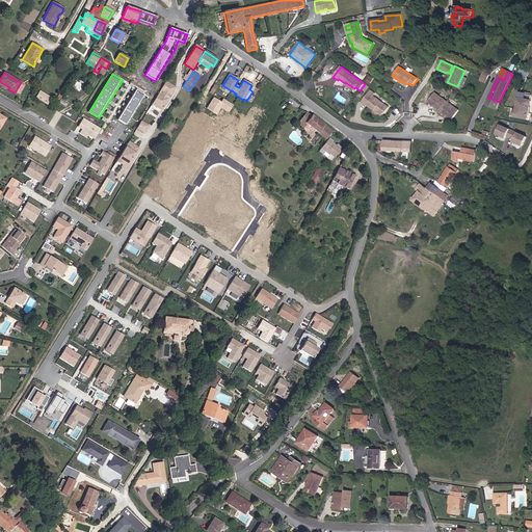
[(158,92),(150,107),(159,112),(167,99),(165,97),(167,94),(169,96),(175,87),(165,81),(160,89),(162,90),(160,94),(158,92)]
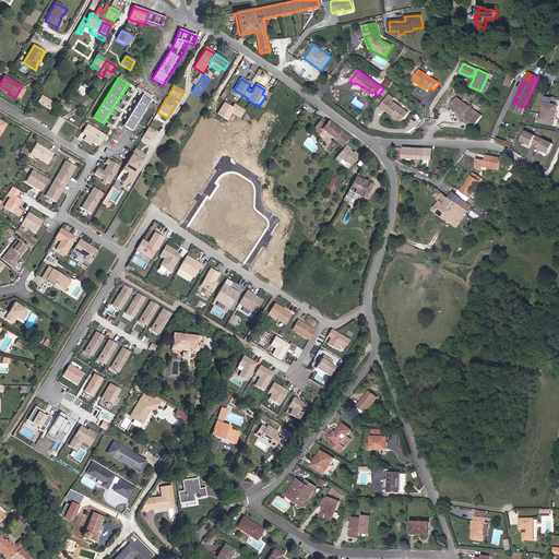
[(18,96),(23,99),(28,90),(23,86),(18,96)]
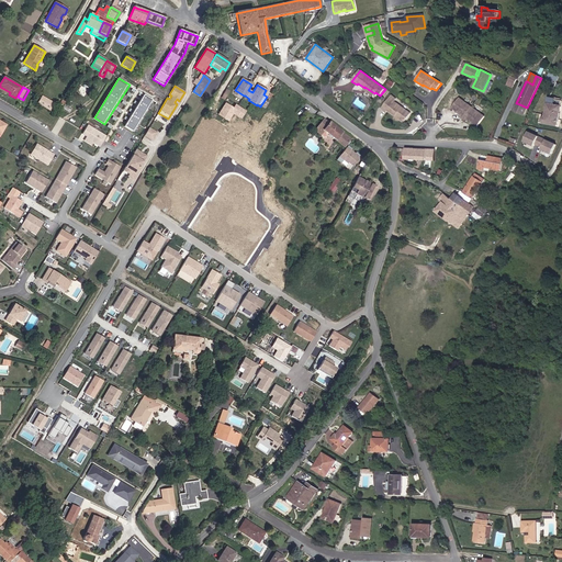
[(374,93),(364,87),(364,88),(363,89),(373,96),(374,93)]
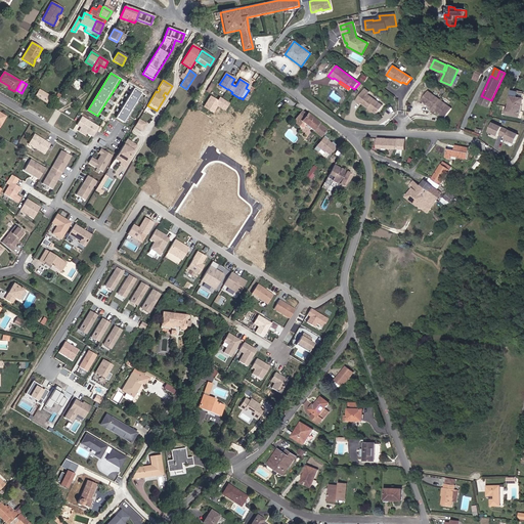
[(143,93),(134,88),(118,117),(126,123),(143,93)]
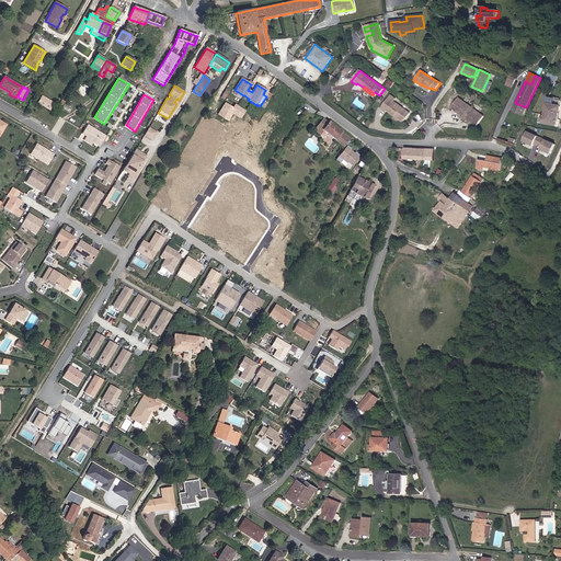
[(403,123),(410,113),(395,102),(396,99),(390,95),(382,106),(388,111),(396,116),(399,119),(403,123)]
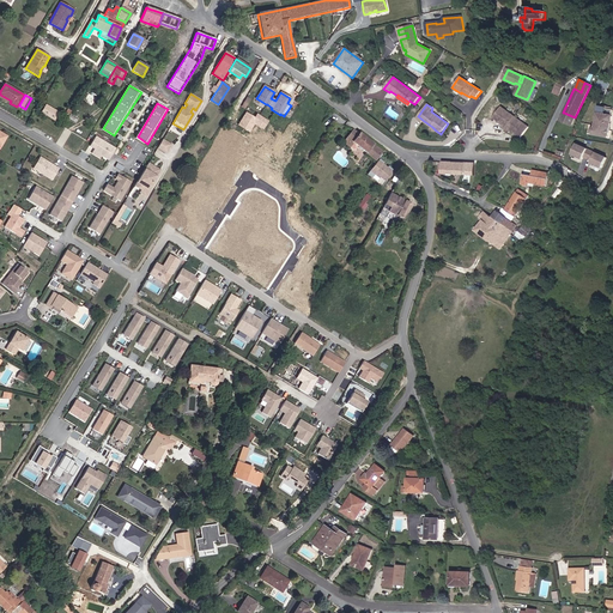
[(55,120),(59,113),(46,105),(42,113),(55,120)]
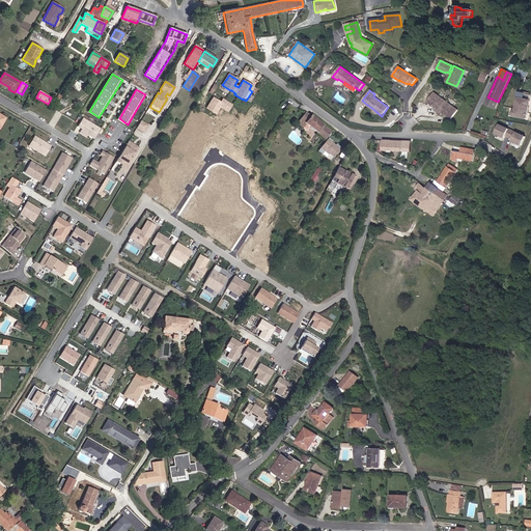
[(451,120),(458,110),(434,92),(426,103),(436,109),(435,110),(441,115),(442,114),(451,120)]
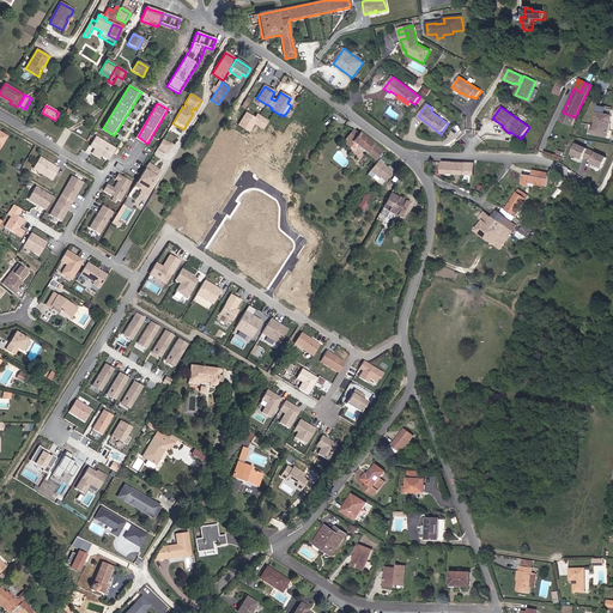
[(608,137),(612,110),(612,109),(599,107),(595,127),(593,126),(592,134),(608,137)]
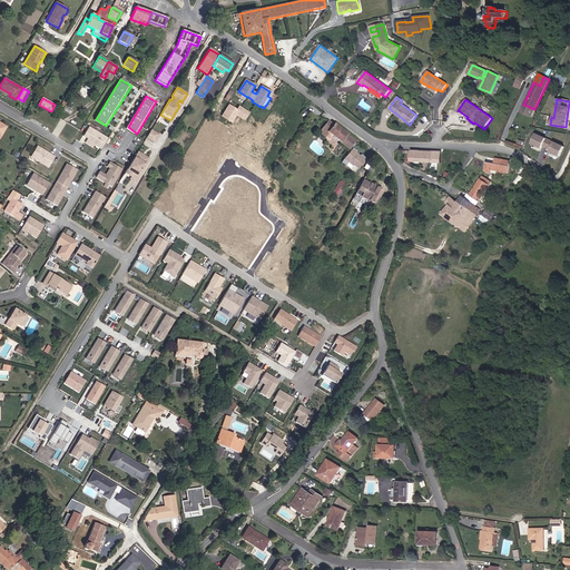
[(220,116),(226,120),(232,112),(234,115),(236,111),(227,105),(220,116)]
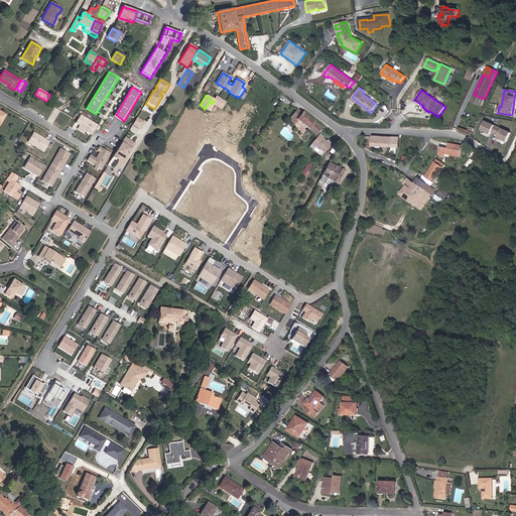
[(471,102),(481,106),(484,99),(475,95),(471,102)]
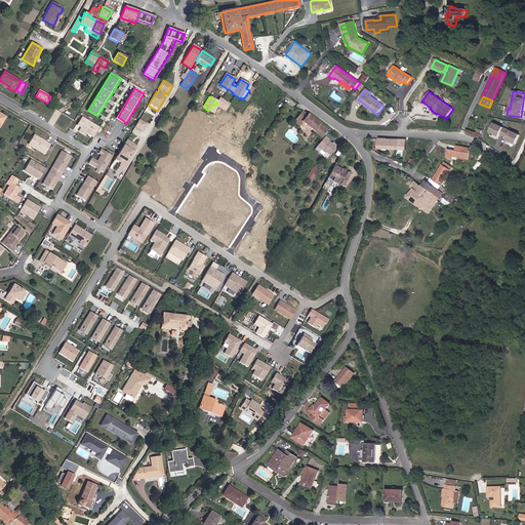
[(303,112),(296,120),(301,124),(300,126),(299,126),(303,129),(305,129),(307,125),(321,137),(327,130),(308,114),(307,115),(303,112)]
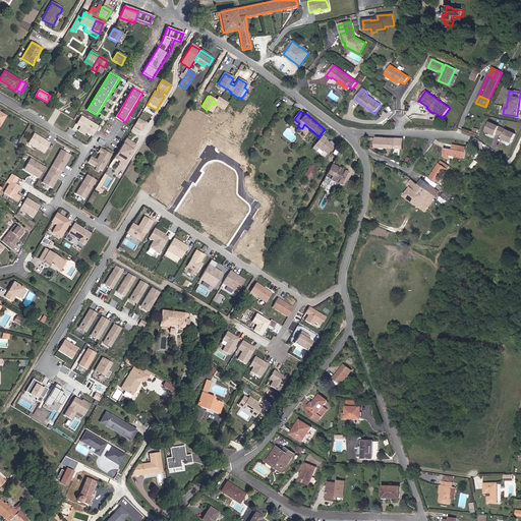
[(145,123),(137,118),(133,125),(140,129),(145,123)]
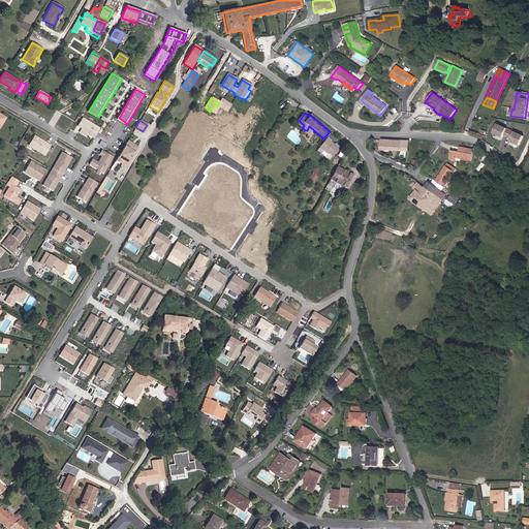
[(99,128),(87,121),(81,130),(94,138),(99,128)]
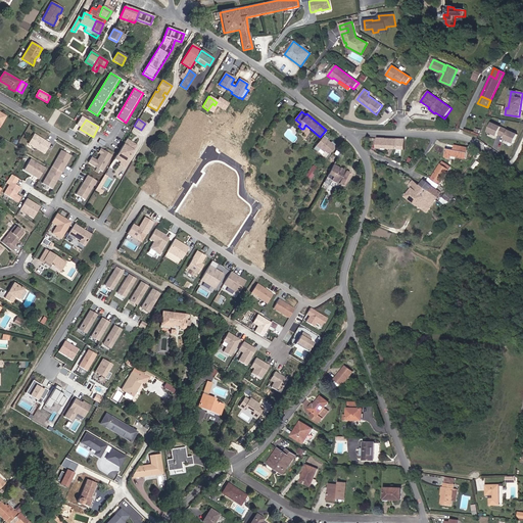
[(518,135),(491,124),(487,132),(497,137),(498,134),(506,137),(505,140),(514,144),(518,135)]
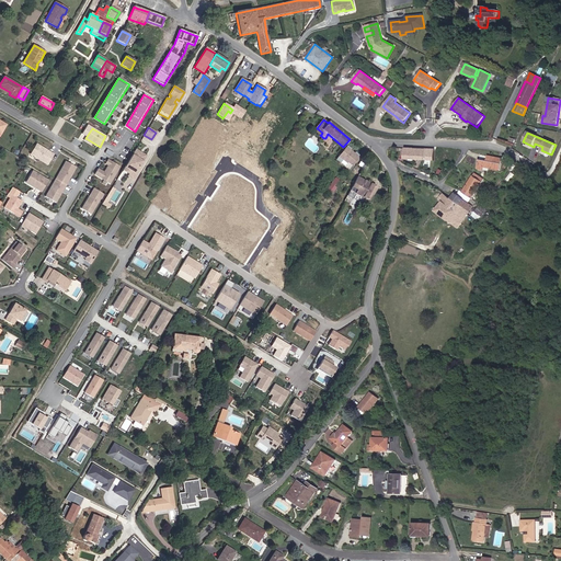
[(56,153),(37,144),(31,156),(48,165),(56,153)]
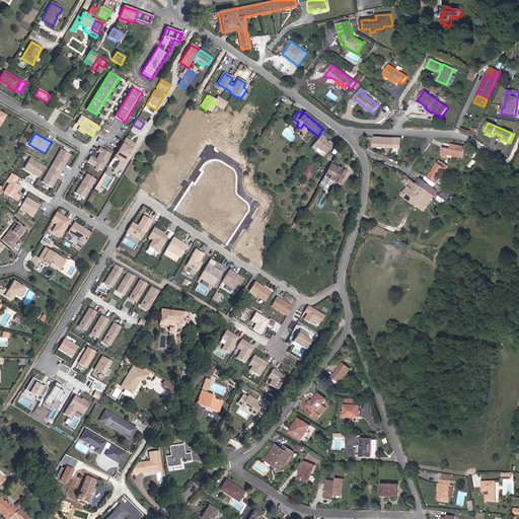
[(325,138),(321,135),(311,148),(315,151),(317,148),(321,151),(322,150),(326,153),(334,145),(328,141),(327,143),(323,140),(325,138)]
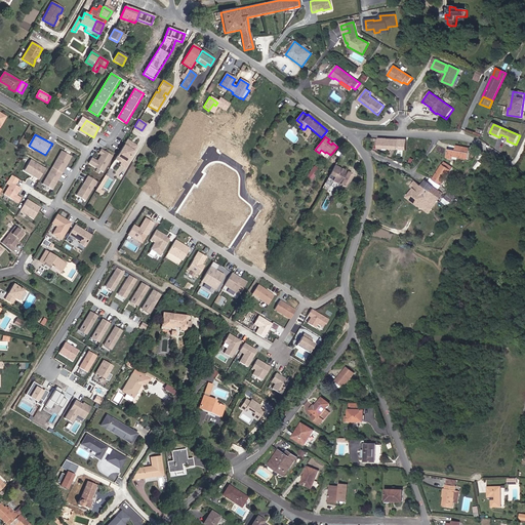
[(398,150),(398,139),(379,138),(378,149),(398,150)]
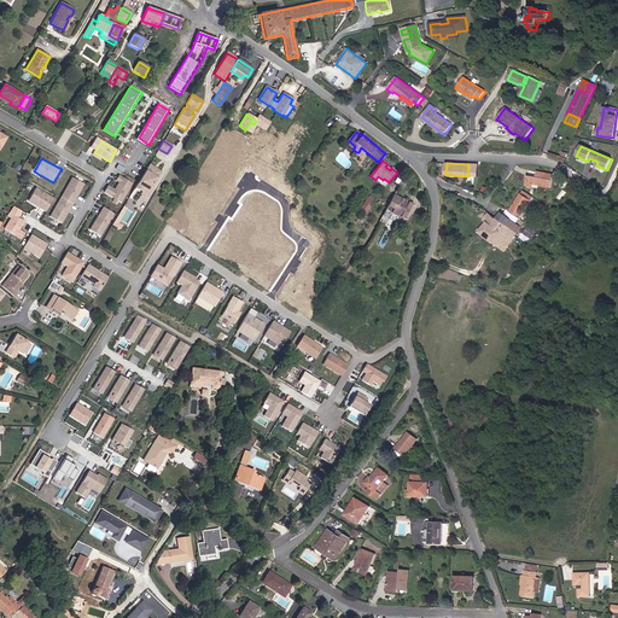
[(479,178),(479,165),(468,164),(468,176),(479,178)]
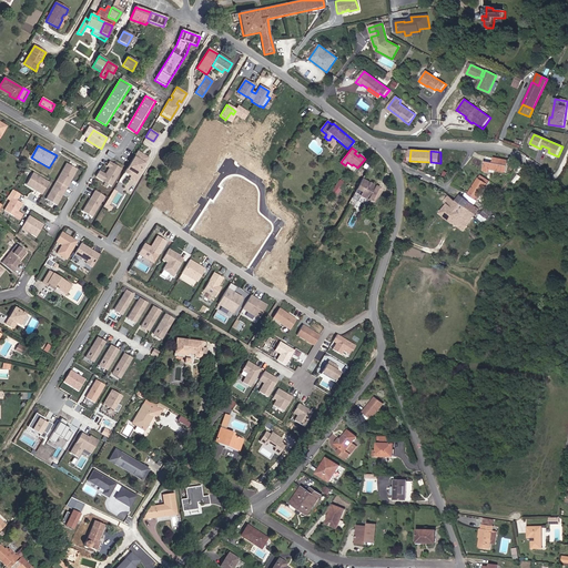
[(140,155),(137,152),(122,174),(130,179),(134,171),(138,173),(146,159),(143,156),(142,158),(140,156),(140,155)]
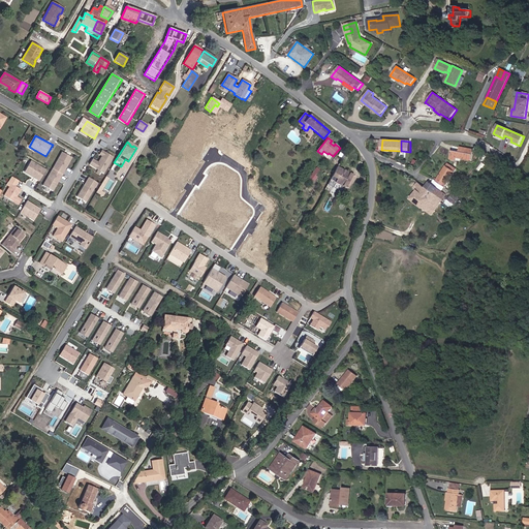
[(428,153),(435,143),(415,142),(414,152),(428,153)]
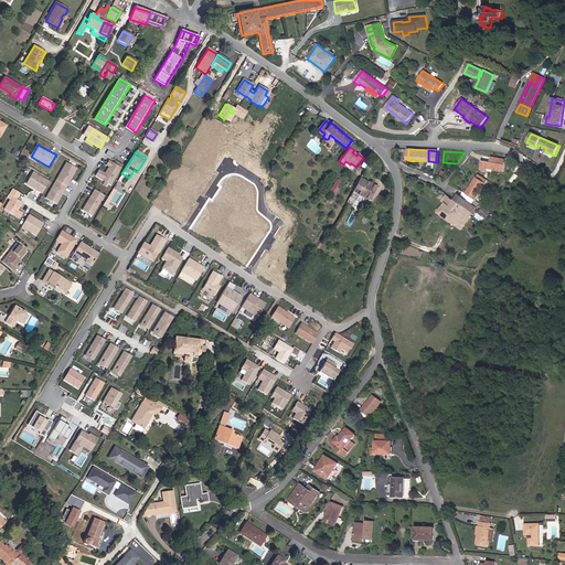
[(503,171),(505,160),(491,157),(490,162),(482,161),(481,170),(487,171),(488,168),(503,171)]
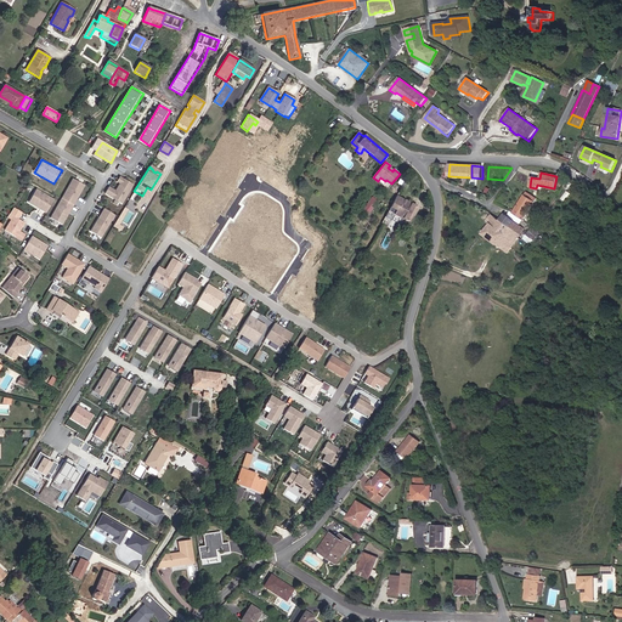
[(122,204),(133,185),(120,177),(117,182),(120,184),(116,192),(108,187),(105,193),(122,204)]
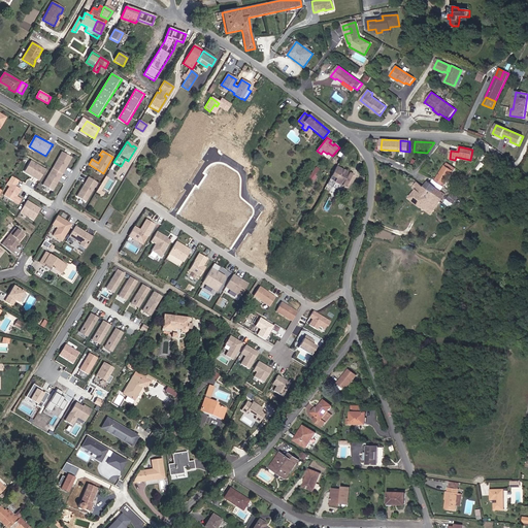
[(71,158),(62,152),(53,169),(62,174),(71,158)]
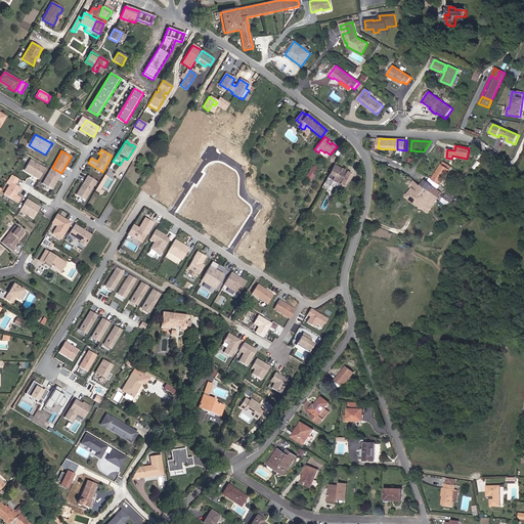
[(46,168),(31,159),(24,171),(39,180),(46,168)]
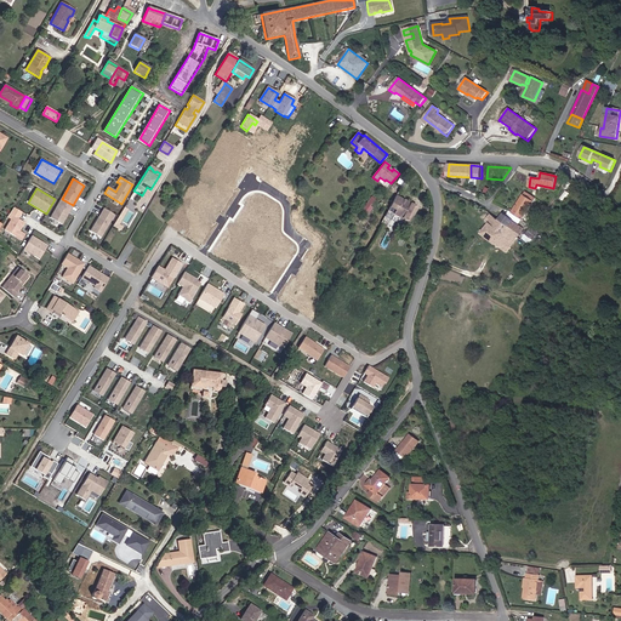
[(523,220),(536,199),(525,192),(512,214),(523,220)]
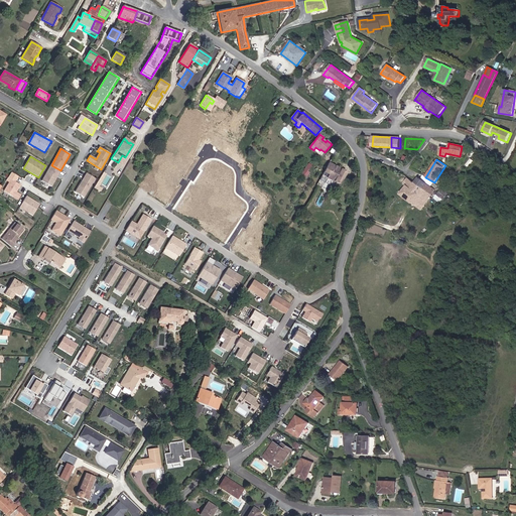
[(340,184),(346,172),(329,162),(321,175),(340,184)]
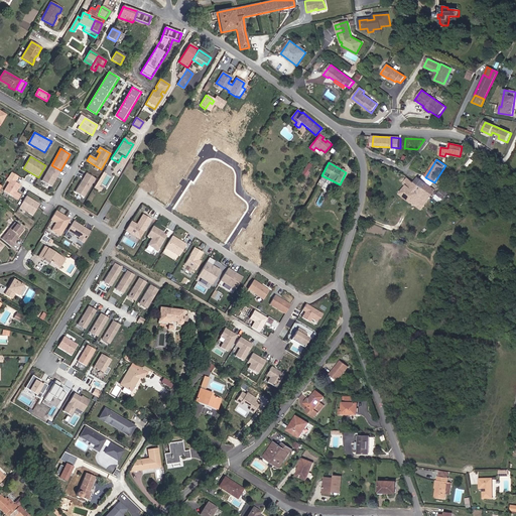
[(50,186),(60,170),(51,165),(41,181),(50,186)]
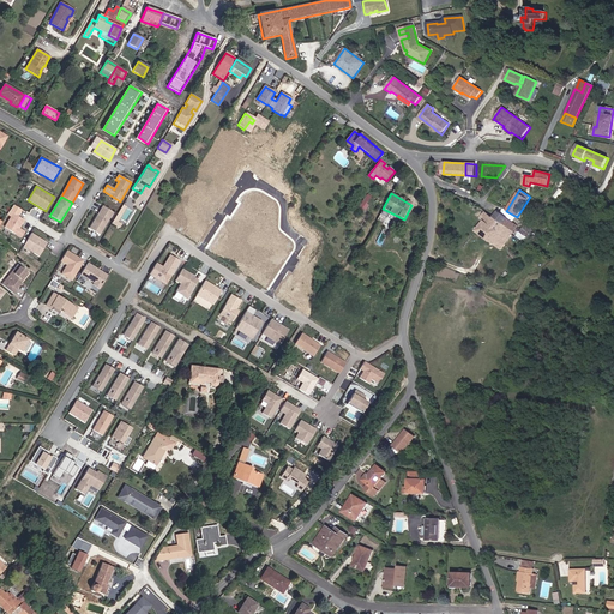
[(11,217),(5,227),(23,239),(26,232),(20,228),(25,220),(19,216),(23,210),(14,204),(7,215),(11,217)]
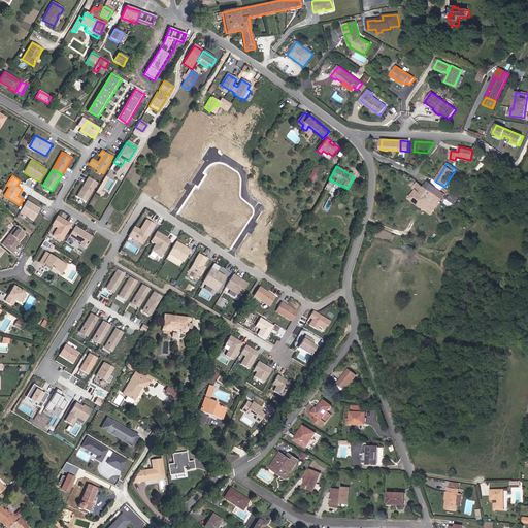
[(98,189),(100,191),(107,178),(105,176),(98,189)]
